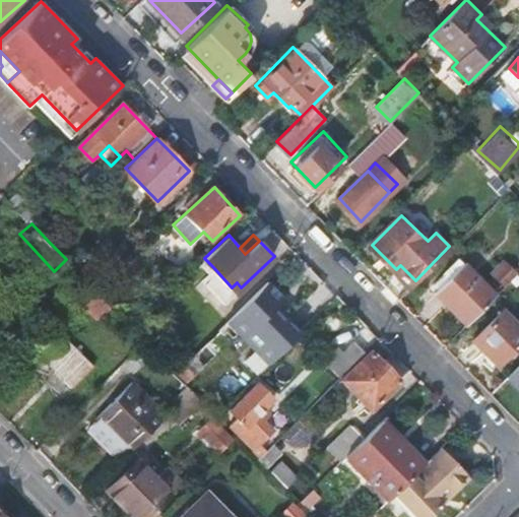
[(436,291),(467,321),(496,293),(465,261),(460,256),(445,272),(450,277),(439,287),(436,291)]
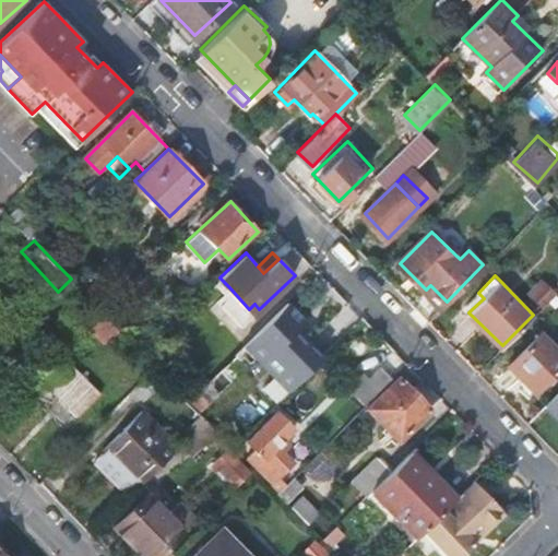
[(472,309),(484,298),(478,293),(466,304),(472,309)]
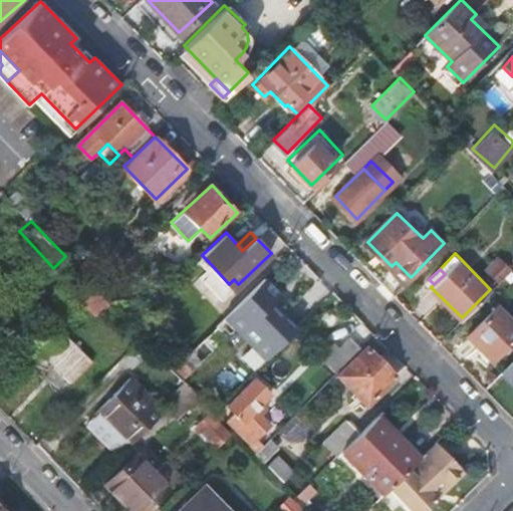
[(264,277),(227,312),(269,356),(298,328),(280,309),(278,311),(271,303),(281,294),(264,277)]
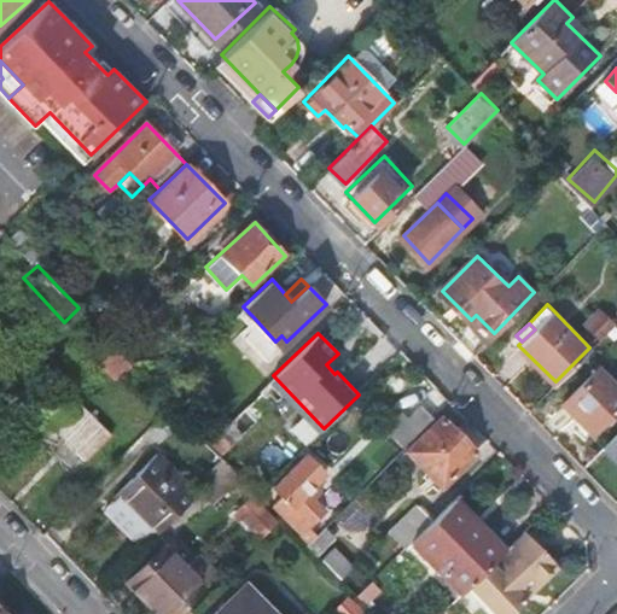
[(114,344),(120,350),(132,362),(141,354),(124,335),(114,344)]
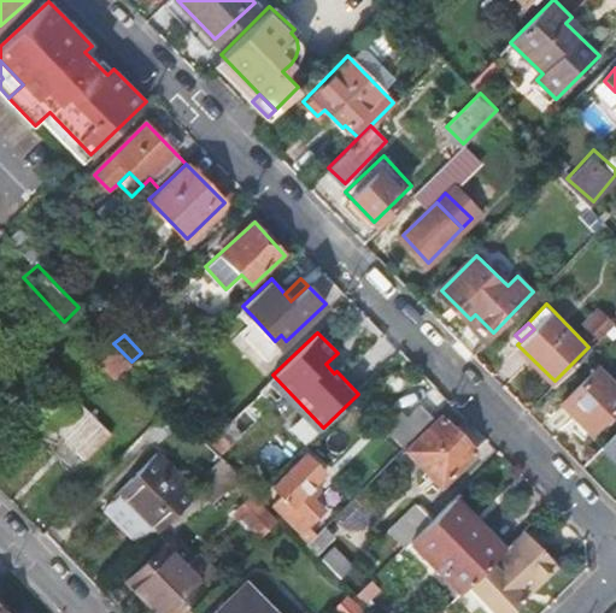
[(113,342),(95,359),(103,365),(106,361),(119,349),(113,343),(113,342)]
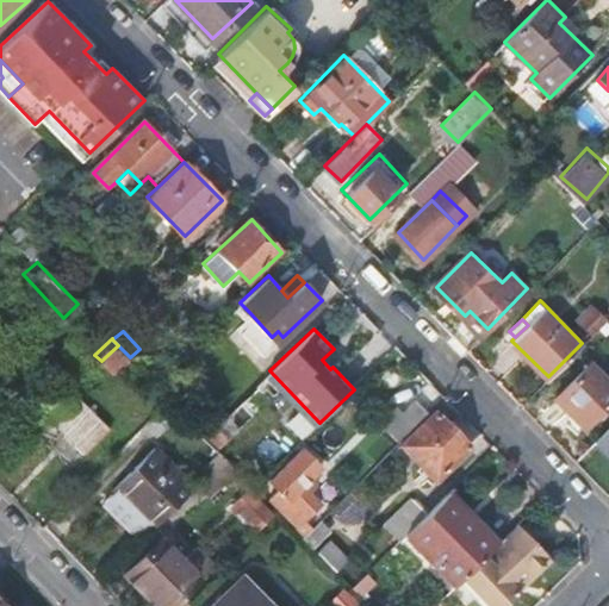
[(118,345),(105,357),(123,378),(137,364),(130,357),(118,345)]
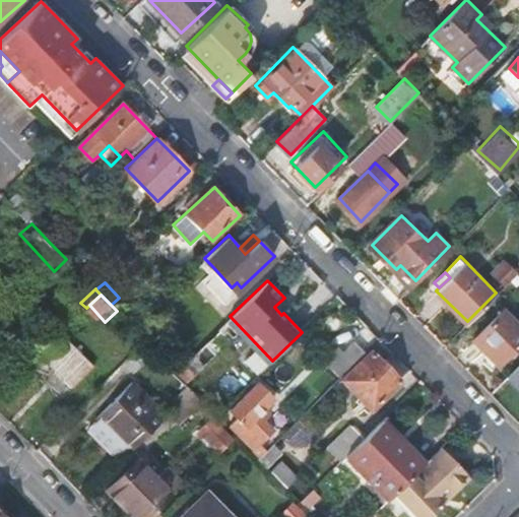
[(503,359),(518,342),(518,322),(505,309),(475,338),(490,353),(494,349),(503,359)]
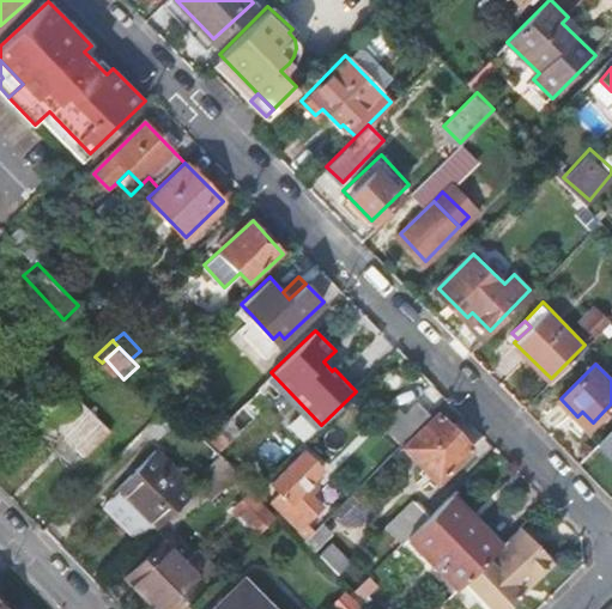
[(49,418),(90,460),(116,433),(76,391),(49,418)]
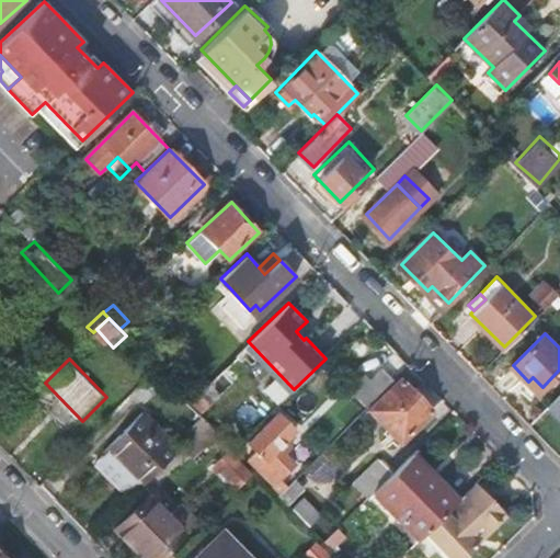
[(367,373),(351,388),(368,407),(396,380),(384,367),(372,379),(367,373)]
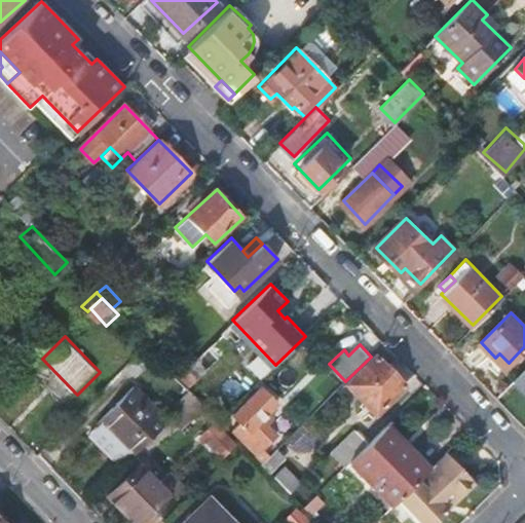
[(406,386),(376,357),(347,385),(378,414),(406,386)]
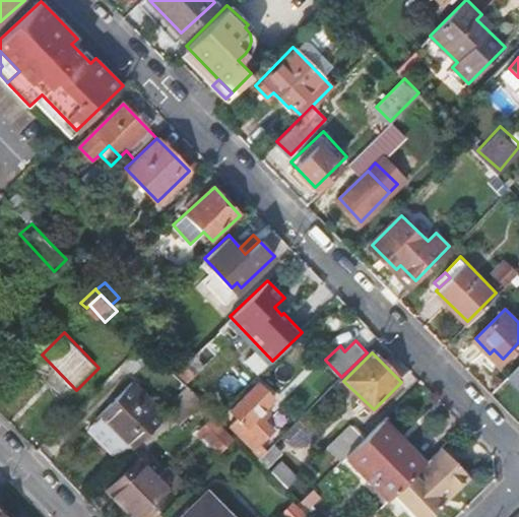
[(29,365),(65,400),(76,390),(42,354),(29,365)]
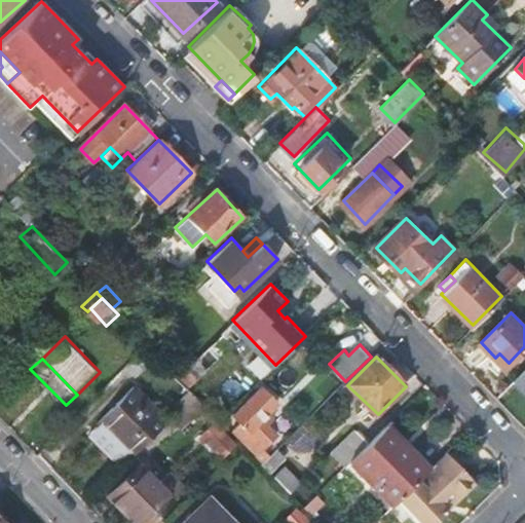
[(524,367),(514,379),(524,389),(524,367)]
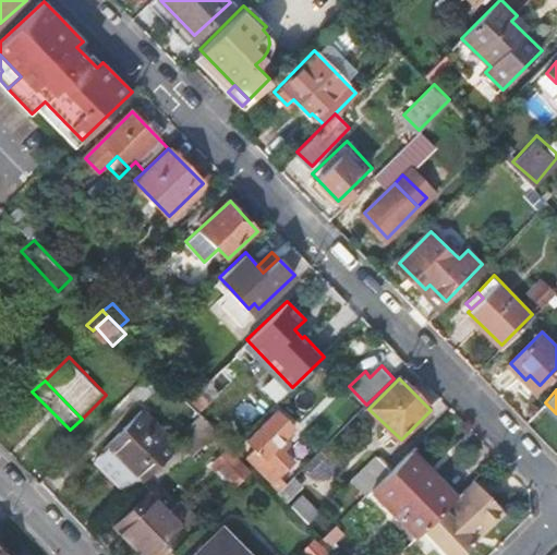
[(144,409),(105,446),(143,484),(183,447),(144,409)]
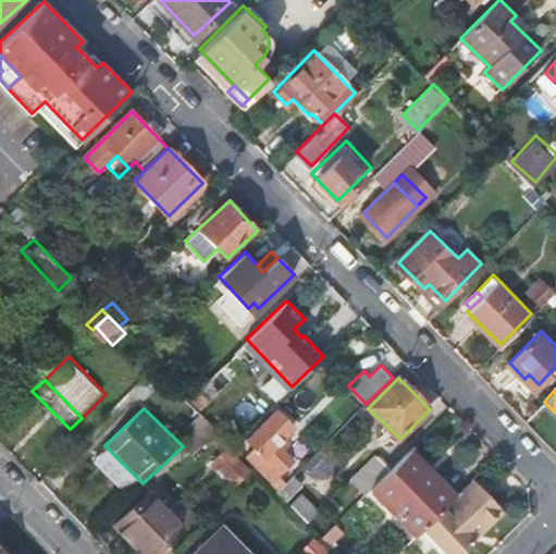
[(254,443),(245,451),(272,478),(276,475),(293,459),(281,447),(288,441),(283,435),(293,426),(276,409),(247,438),(254,443)]
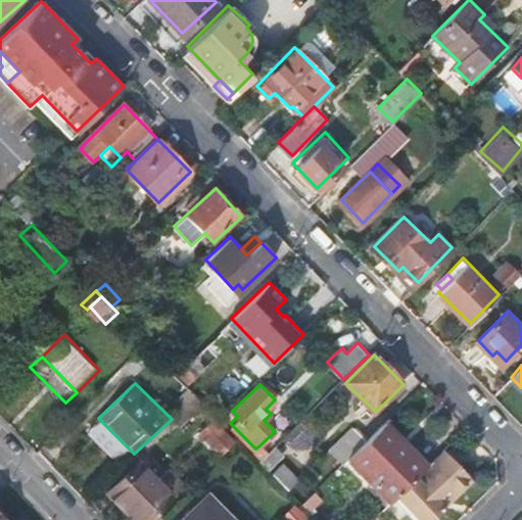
[(196,394),(175,416),(184,425),(205,404),(196,394)]
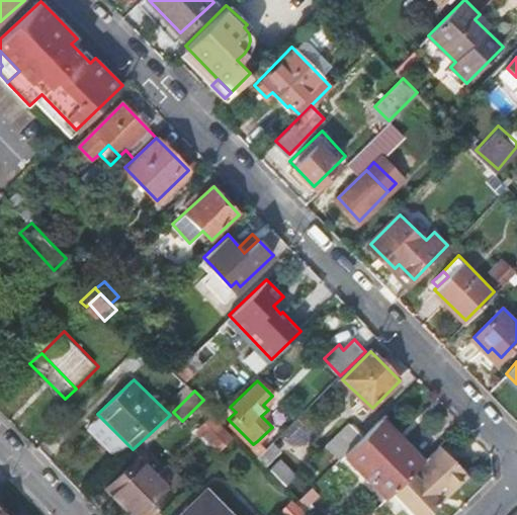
[(232,439),(211,419),(200,430),(221,450),(232,439)]
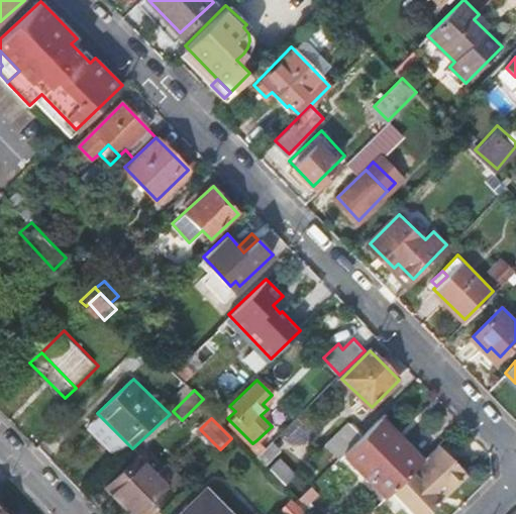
[(344,454),(386,496),(392,490),(421,460),(381,418),(364,435),(344,454)]
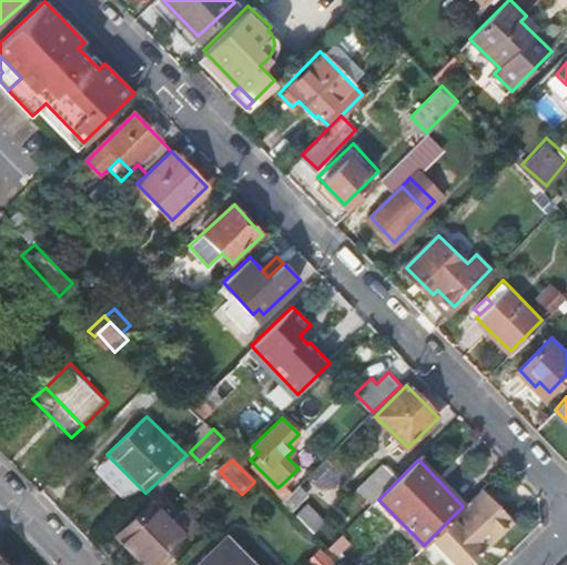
[(384,464),(358,490),(373,505),(378,500),(400,478),(384,464)]
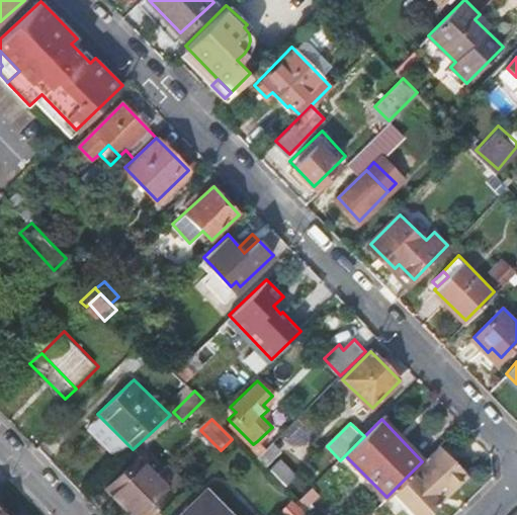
[(253,444),(249,447),(256,454),(263,448),(257,441),(253,444)]
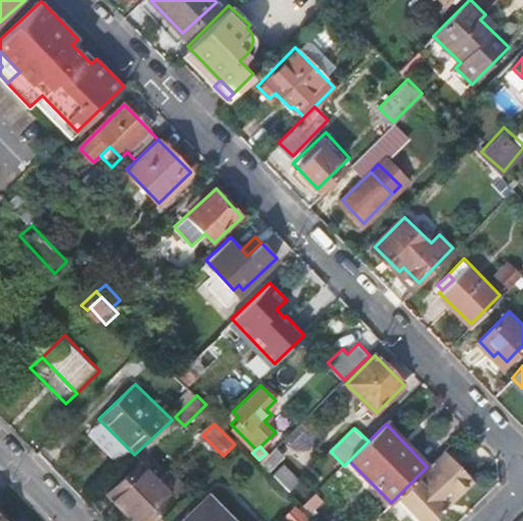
[(471,477),(444,449),(427,467),(397,496),(421,520),(430,520),(442,509),(442,503),(453,491),(456,491),(471,477)]
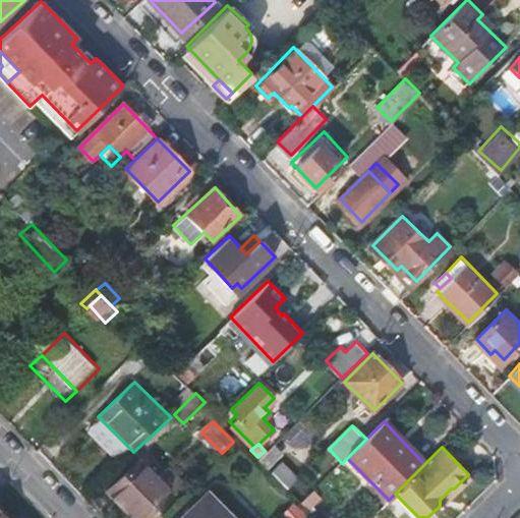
[(136,517),(149,517),(185,481),(170,466),(158,477),(138,458),(108,488),(136,517)]
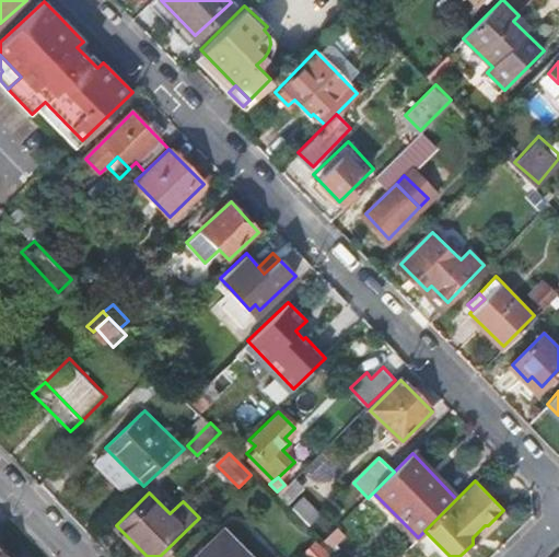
[(293,509),(310,526),(319,517),(303,499),(293,509)]
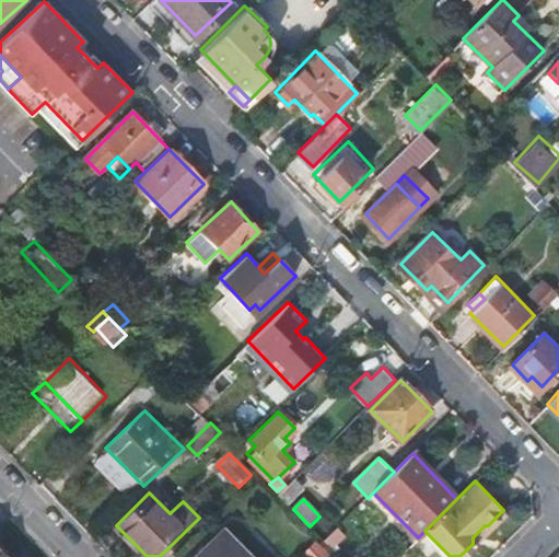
[(239,556),(217,534),(193,556),(239,556)]
